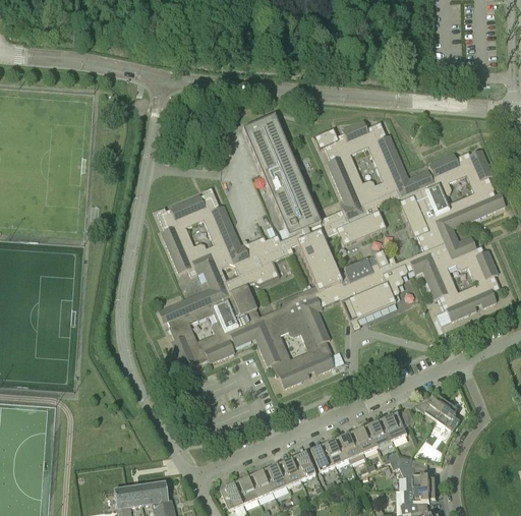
[(341,299),(349,317),(355,313),(357,318),(396,301),(393,295),(398,293),(399,291),(397,285),(402,283),(403,281),(401,275),(406,273),(407,271),(413,268),(415,273),(422,270),(435,297),(438,296),(444,309),(446,308),(451,320),(476,308),(475,305),(480,302),(482,306),(497,300),(493,291),(500,287),(495,274),(498,273),(487,249),(484,250),(481,244),(475,246),(470,235),(458,240),(452,227),(474,218),(505,205),(500,192),(496,194),(494,189),(495,188),(488,175),(491,174),(481,149),(470,154),(468,151),(455,156),(454,153),(428,164),(432,173),(429,174),(427,169),(408,178),(389,134),(387,135),(381,121),(366,126),(363,119),(342,128),(343,132),(336,135),(333,127),(314,135),(320,148),(325,146),(331,160),(327,161),(346,205),(342,207),(343,209),(320,218),(274,110),(241,124),(286,230),(266,239),(264,235),(240,244),(223,205),(220,206),(212,186),(203,189),(205,192),(200,194),(199,193),(170,207),(170,208),(166,209),(165,206),(156,210),(165,229),(161,231),(179,272),(188,268),(191,275),(204,270),(211,287),(158,310),(163,323),(168,321),(170,326),(169,326),(174,339),(171,340),(182,365),(193,361),(194,364),(208,358),(210,362),(235,351),(231,342),(233,341),(235,345),(255,337),(268,365),(271,363),(277,377),(279,376),(284,387),(309,376),(307,373),(313,369),(315,374),(334,365),(329,354),(332,353),(326,340),(330,338),(317,310),(322,308),(321,305),(339,298),(341,299)]
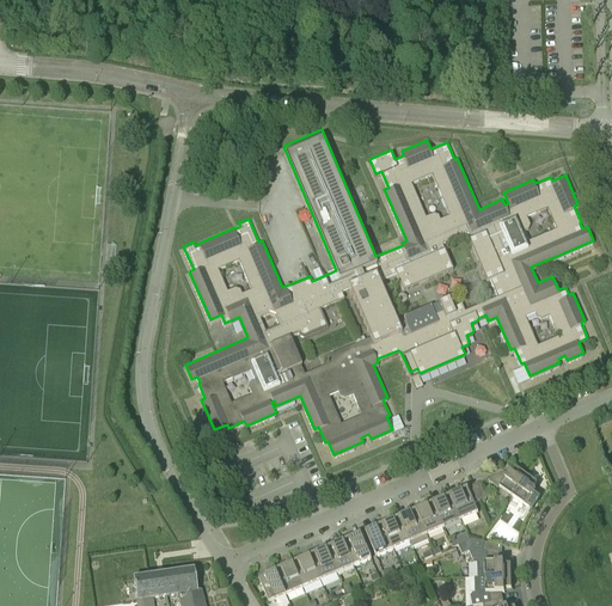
[(268,154),(257,159),(262,167),(273,163),(268,154)]
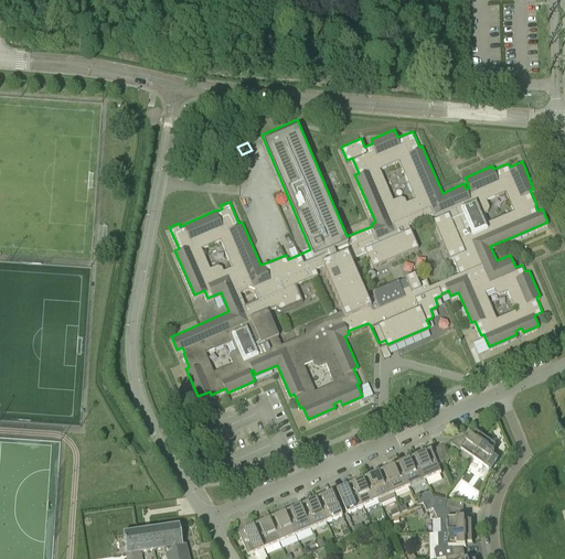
[(449,439),(472,454),(487,434),(477,428),(473,433),(471,432),(469,434),(466,432),(449,439)]
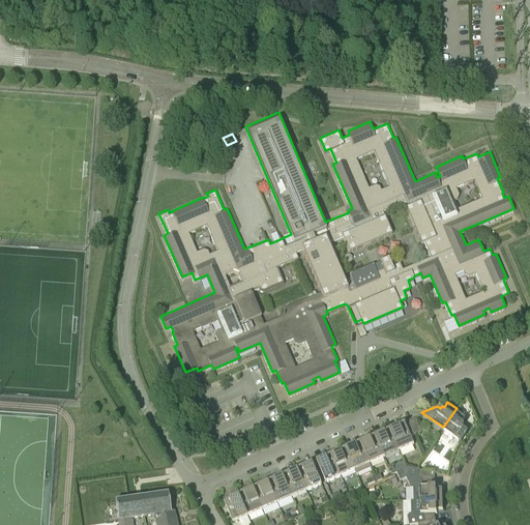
[(457,408),(443,427),(461,439),(468,428),(463,424),(464,421),(462,419),(465,414),(457,408)]
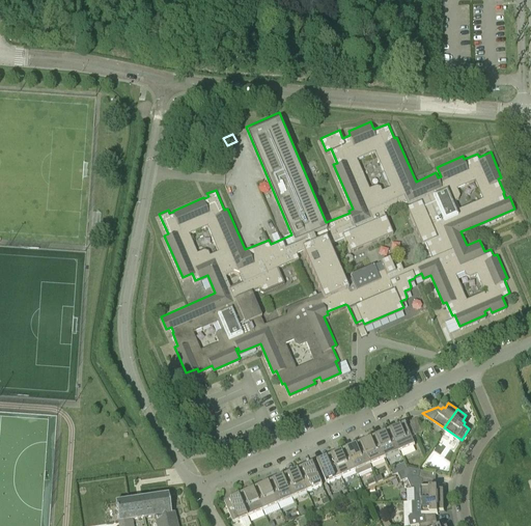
[(411,421),(415,432),(422,428),(417,415),(410,418),(411,421)]
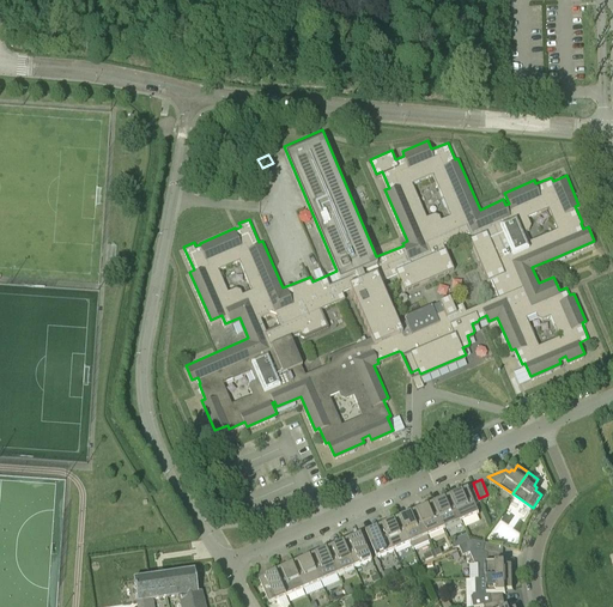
[(453,492),(463,516),(479,509),(475,501),(479,498),(474,486),(469,487),(468,485),(453,492)]
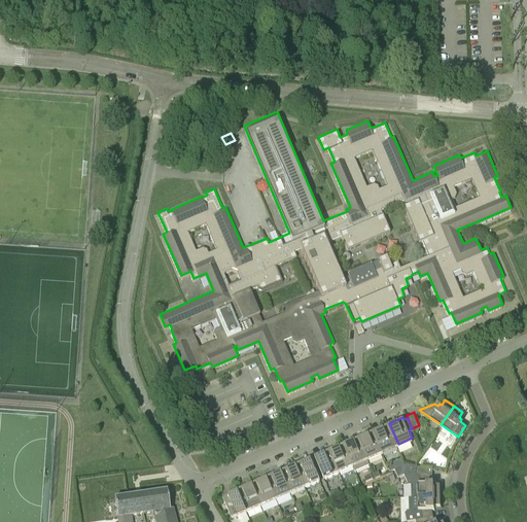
[(382,451),(398,444),(389,423),(388,423),(373,430),(382,451)]
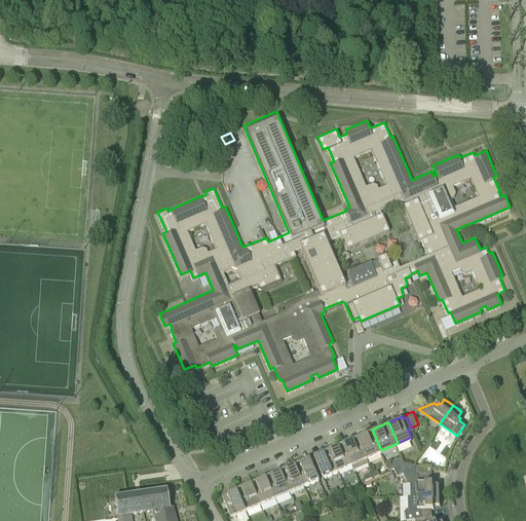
[(366,456),(381,450),(372,430),(357,436),(366,456)]
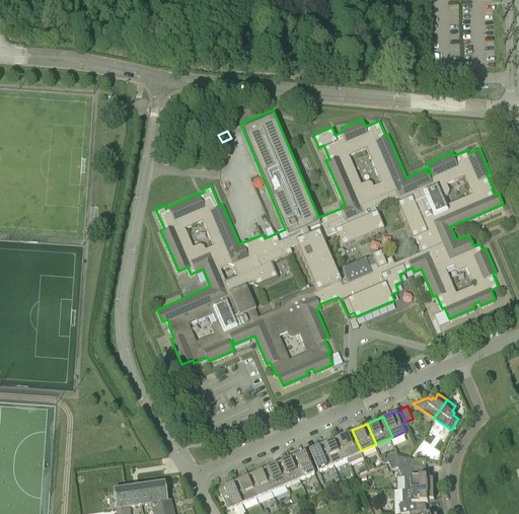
[(348,456),(361,450),(352,430),(339,436),(348,456)]
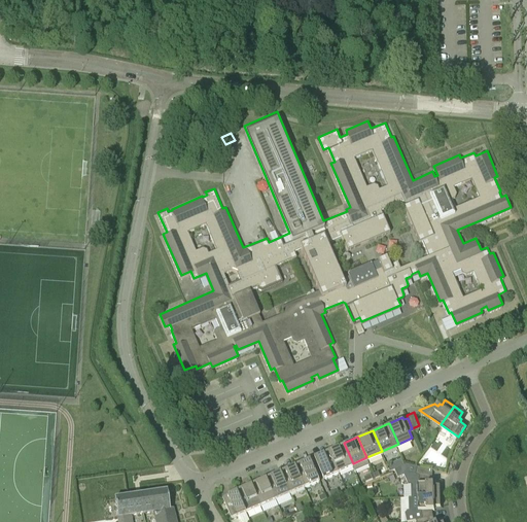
[(336,471),(353,463),(344,443),(327,450),(336,471)]
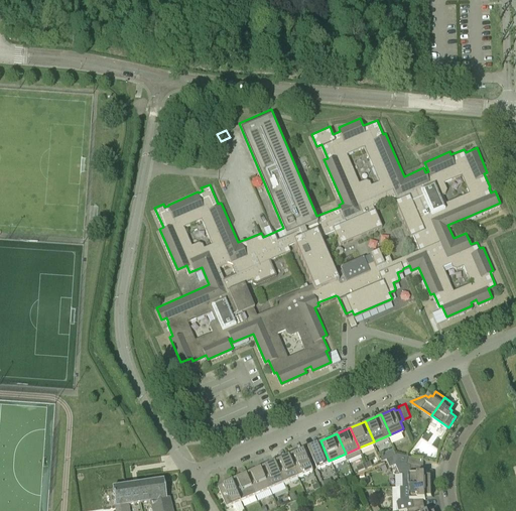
[(316,466),(329,461),(320,440),(308,445),(310,451),(316,466)]
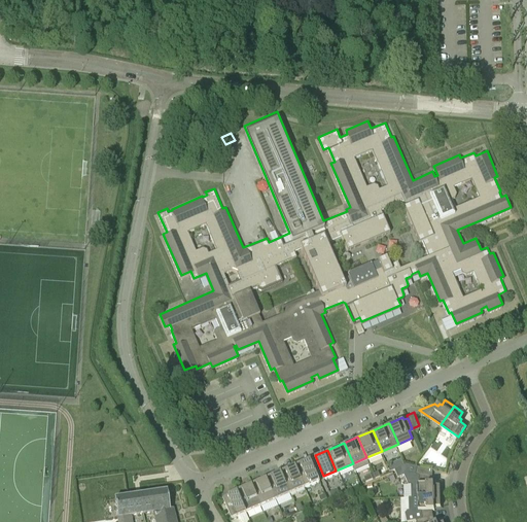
[(391,458),(393,464),(406,459),(403,454),(391,458)]
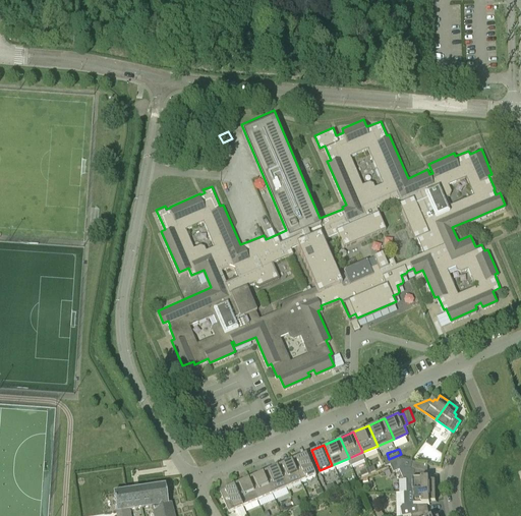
[(292,458),(301,478),(315,472),(307,452),(292,458)]
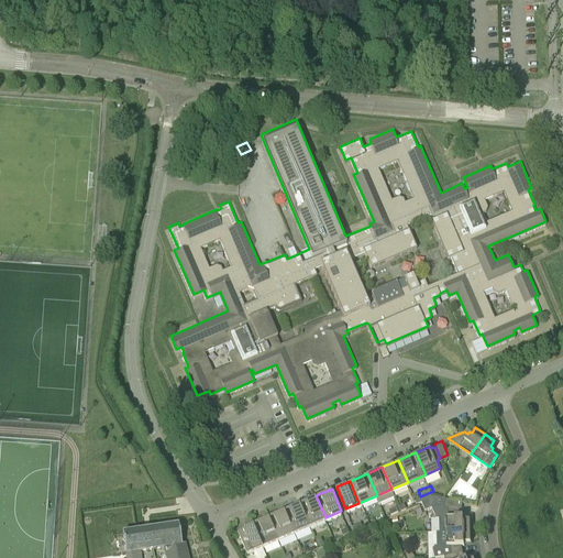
[(438,528),(446,527),(470,527),(470,516),(463,516),(463,513),(461,513),(461,506),(444,503),(445,495),(433,493),(420,499),(423,505),(430,503),(434,513),(437,513),(438,528)]
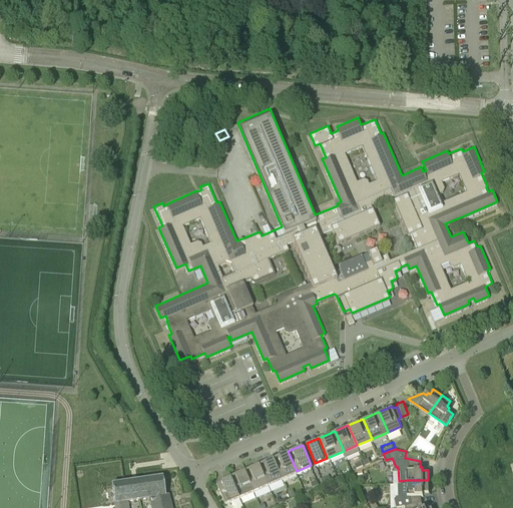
[(282,477),(297,471),(288,451),(273,457),(282,477)]
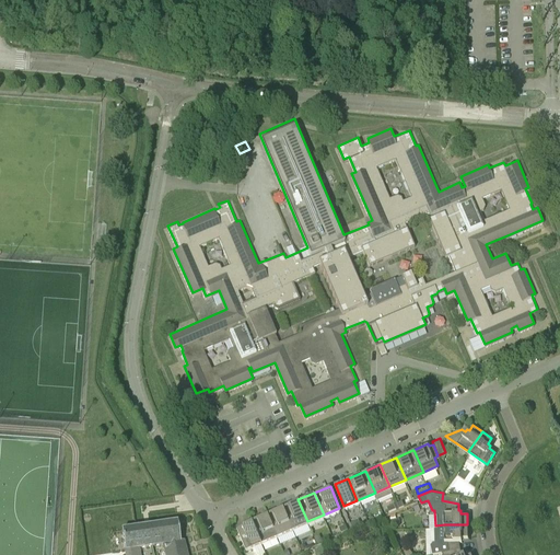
[(458,504),(459,496),(443,493),(442,500),(458,504)]
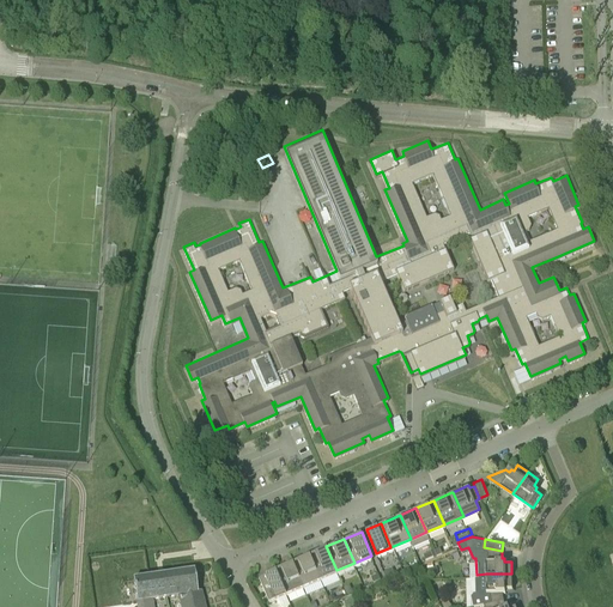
[(320,577),(337,570),(326,546),(309,553),(320,577)]
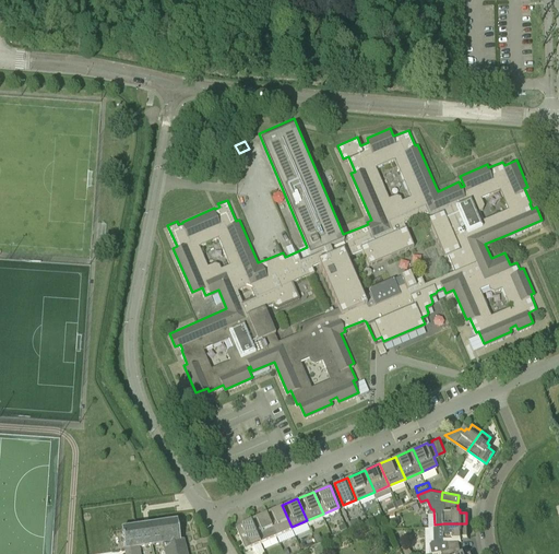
[(274,534),(292,527),(282,505),(264,513),(274,534)]
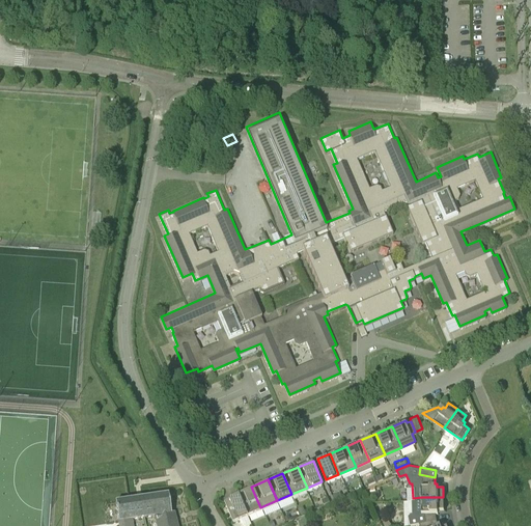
[(246,514),(260,507),(251,487),(239,492),(239,493),(238,493),(246,514)]
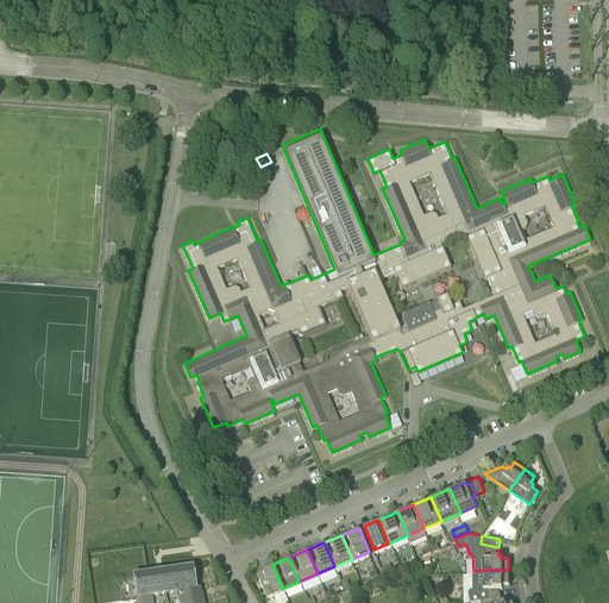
[(179,602),(201,602),(198,583),(195,584),(193,563),(173,566),(176,589),(179,602)]
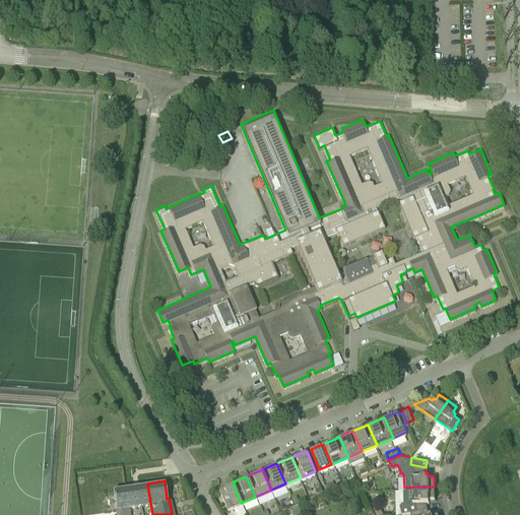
[(229,508),(241,503),(233,483),(219,489),(229,508)]
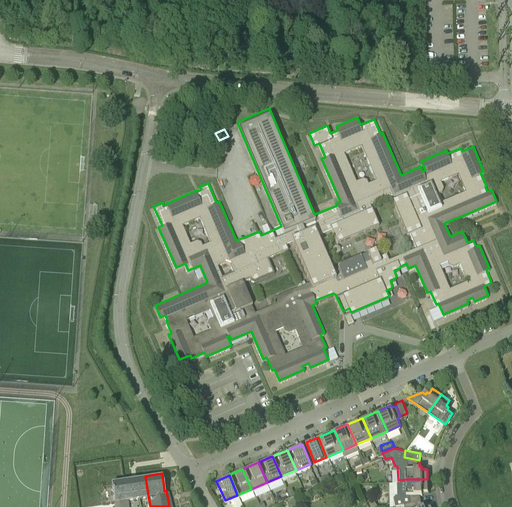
[(114,506),(128,506),(127,499),(148,495),(145,476),(111,481),(114,506)]
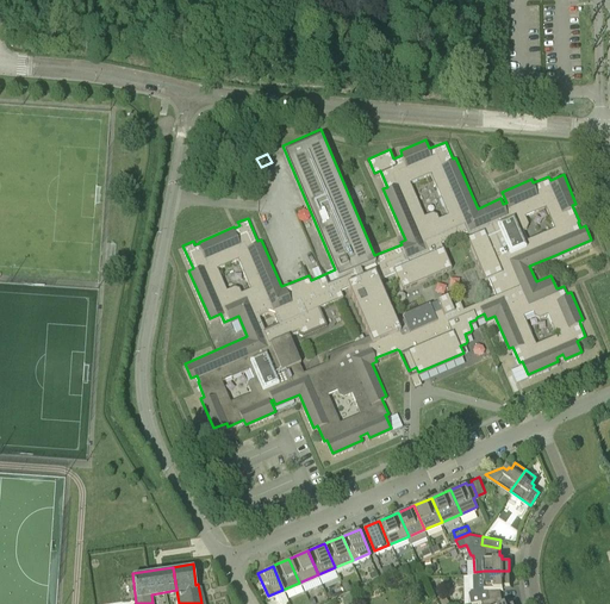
[(481,598),(502,595),(499,586),(503,586),(503,583),(510,583),(509,571),(484,571),(484,586),(479,587),(481,598)]
